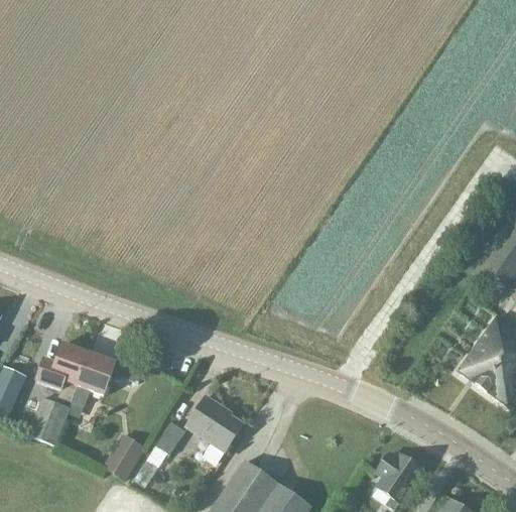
[(515,211),(478,263),(512,287),(515,280),(515,211)]
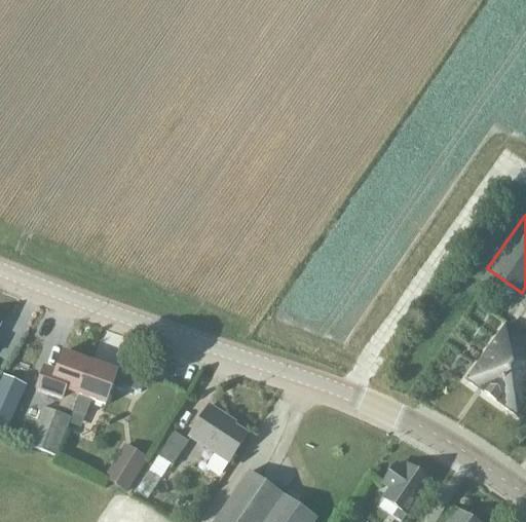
[(466,377),(519,414),(525,404),(525,333),(525,334),(505,321),(466,377)]
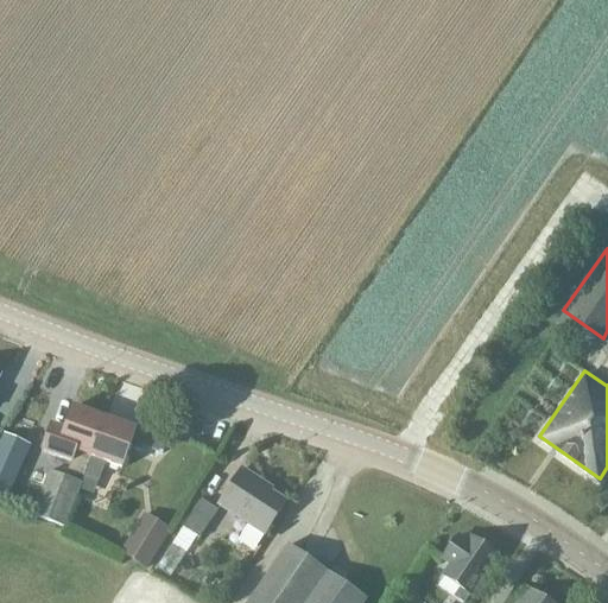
[(83,471),(105,414),(73,401),(64,425),(50,419),(40,448),(70,458),(68,467),(83,471)]
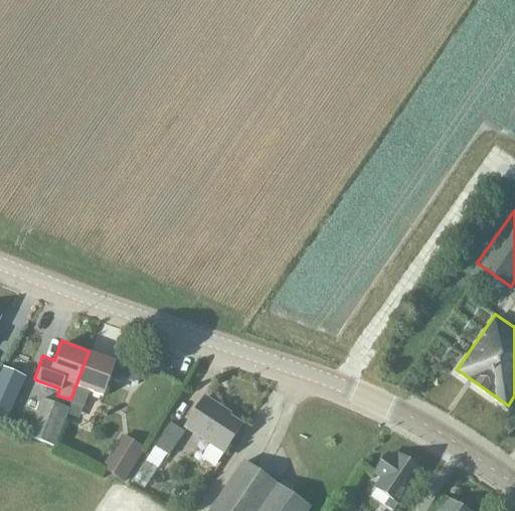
[(89,351),(70,399),(88,405),(93,391),(104,395),(116,361),(89,351)]
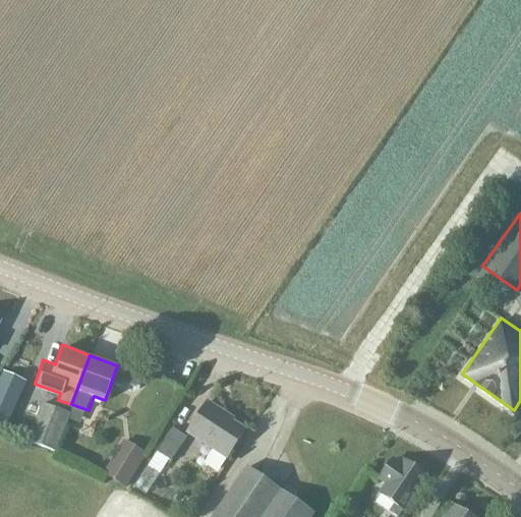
[(2,371),(0,376),(0,422),(6,425),(24,381),(2,371)]
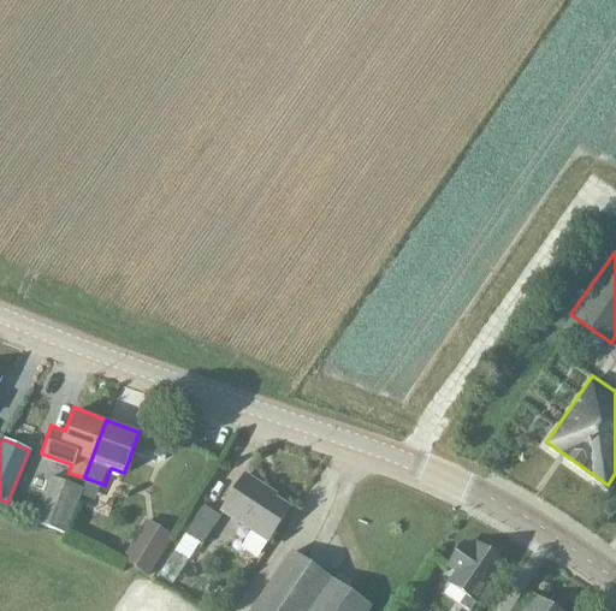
[(250,529),(266,540),(289,505),(264,488),(266,486),(244,472),(220,510),(250,529)]
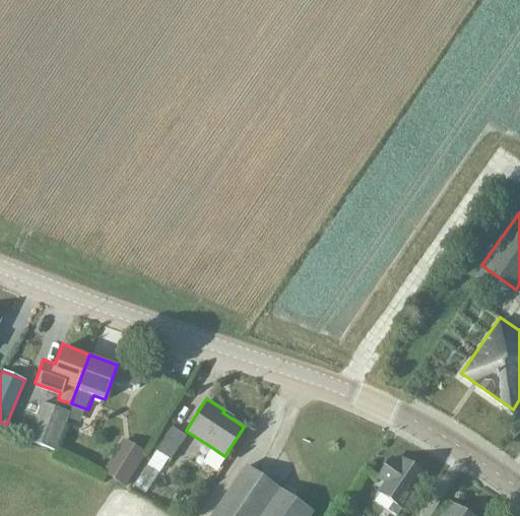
[(56,448),(70,409),(42,399),(27,438),(56,448)]
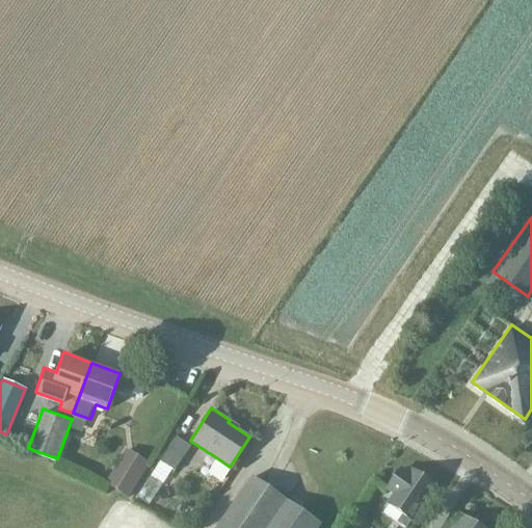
[(174,469),(190,445),(176,436),(159,459),(174,469)]
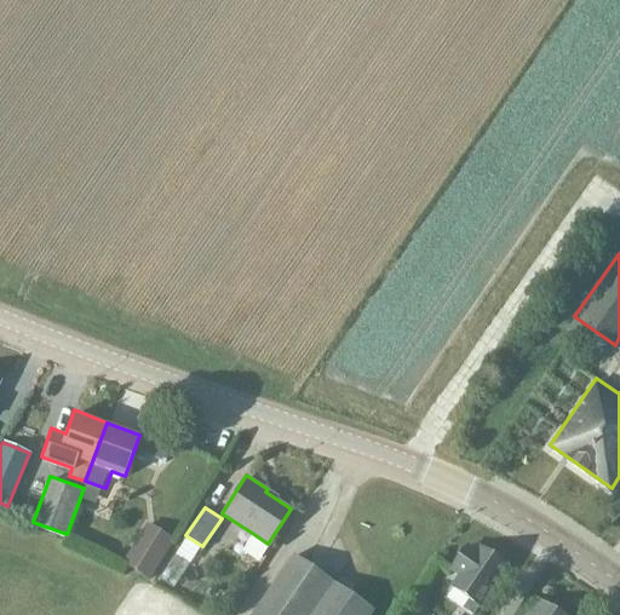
[(149,579),(174,536),(147,519),(121,562),(149,579)]
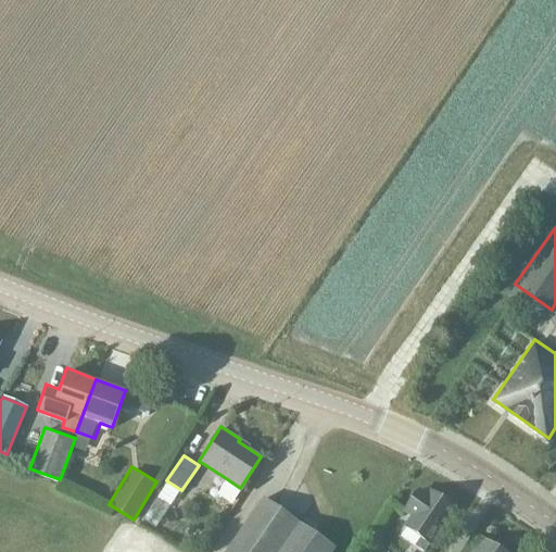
[(226,478),(220,488),(235,497),(240,488),(226,478)]
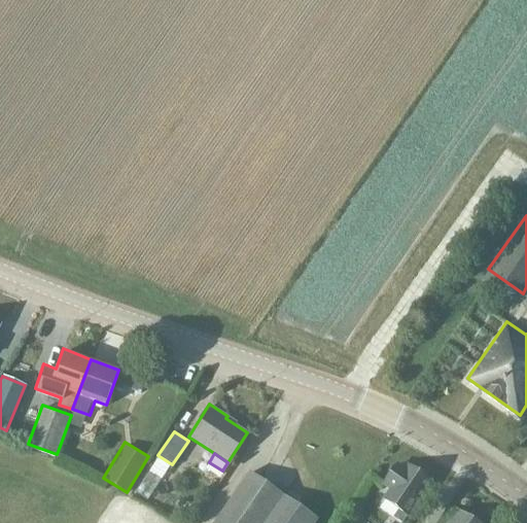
[(409,513),(432,479),(409,462),(406,467),(397,462),(385,481),(392,486),(385,496),(399,507),(394,515),(402,521),(409,513)]
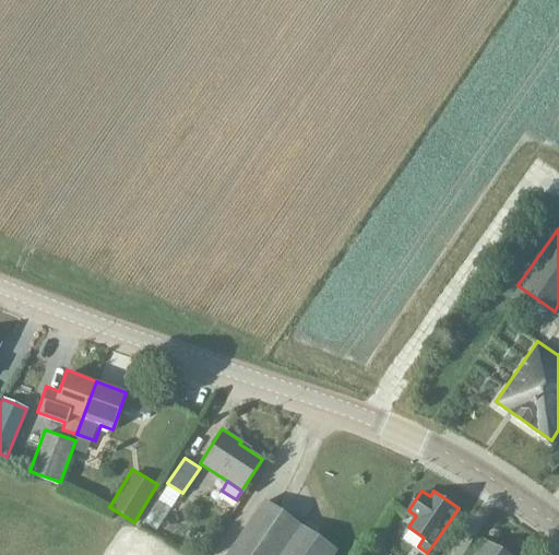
[(333,554),(337,548),(263,497),(224,554),(333,554)]
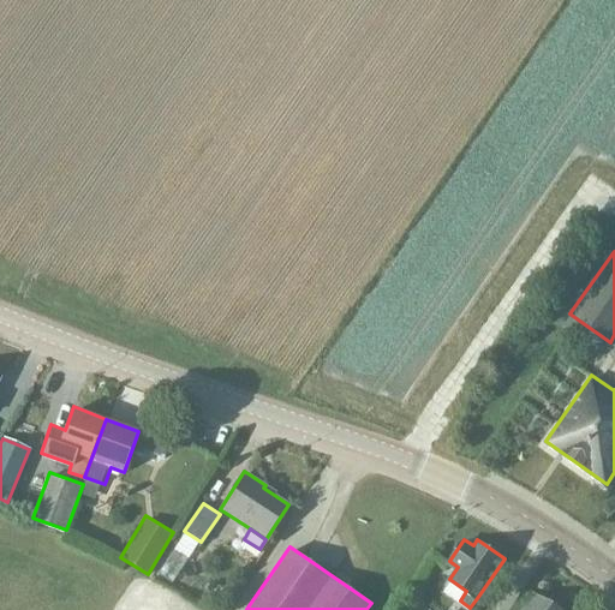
[(561,609),(537,593),(524,609),(561,609)]
